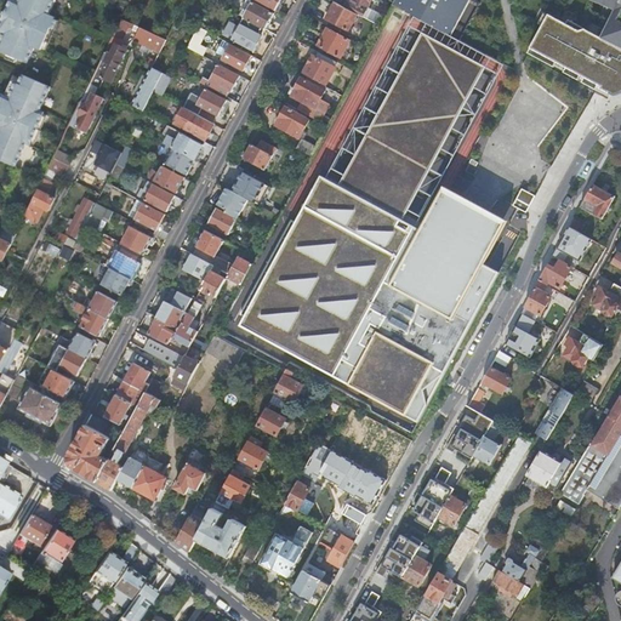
[(0,32),(3,33),(16,0),(15,0),(9,0),(6,9),(1,20),(0,21),(0,32)]
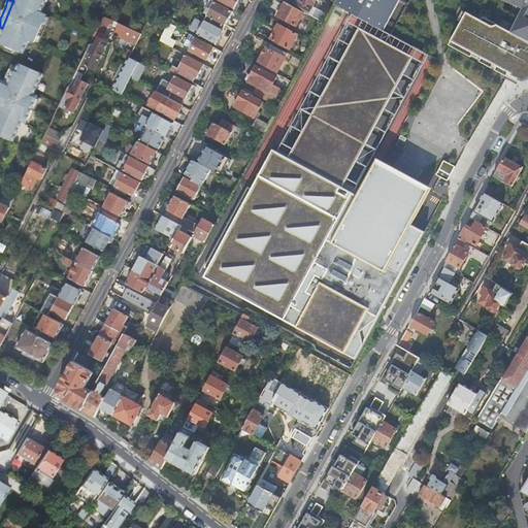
[(35,41),(45,15),(46,14),(40,11),(44,0),(14,0),(14,1),(13,0),(2,28),(2,29),(0,33),(0,43),(5,45),(4,50),(12,54),(13,50),(22,54),(28,39),(34,42),(35,41)]
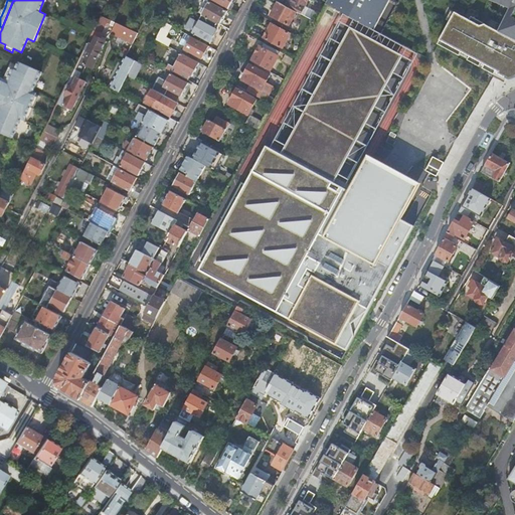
[(212,0),(228,8),(232,0),(212,0)]
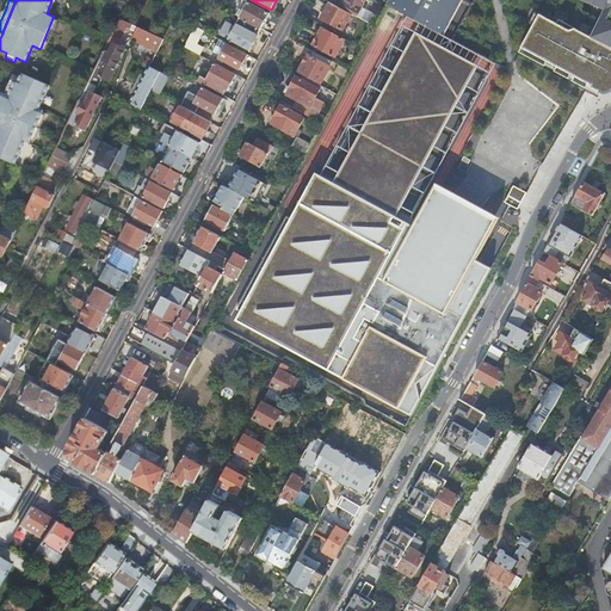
[(364,0),(345,0),(345,2),(346,2),(343,8),(351,13),(356,16),(364,0)]
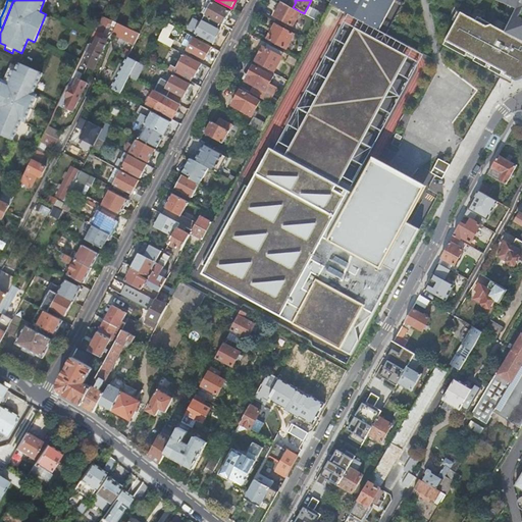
[(350,13),(378,29),(394,0),(331,0),(331,2),(330,3),(337,7),(350,13)]
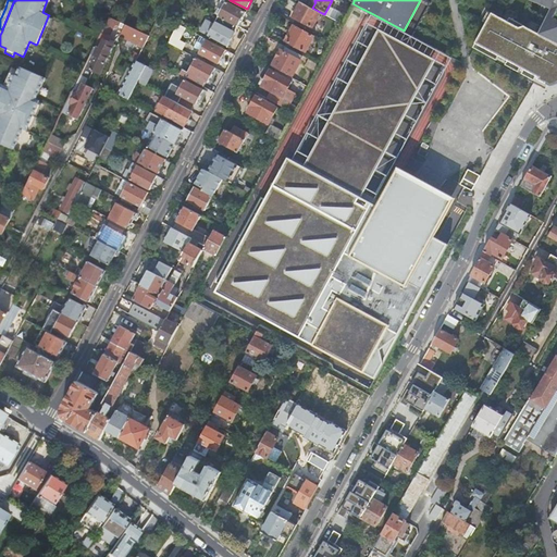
[(556,0),(539,0),(554,5),(540,35),(509,19),(507,22),(492,13),(486,23),(474,46),(546,84),(547,84),(552,87),(556,84),(556,0)]
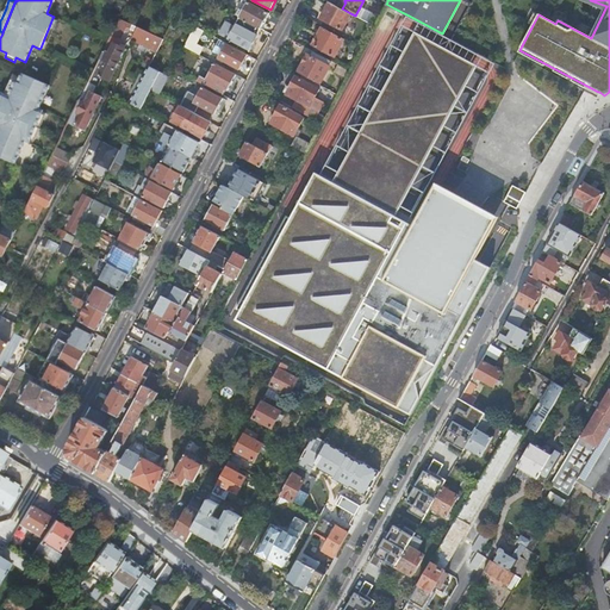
[(260,29),(263,30),(272,14),(248,1),(243,11),(240,8),(236,16),(240,17),(260,29)]
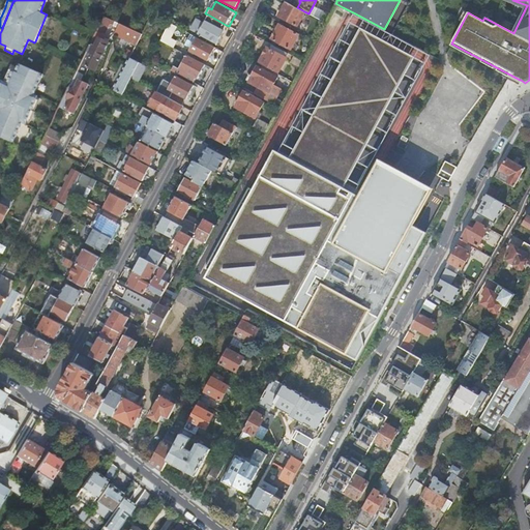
[(297,25),(304,11),(297,7),(286,1),(278,15),(297,25)]
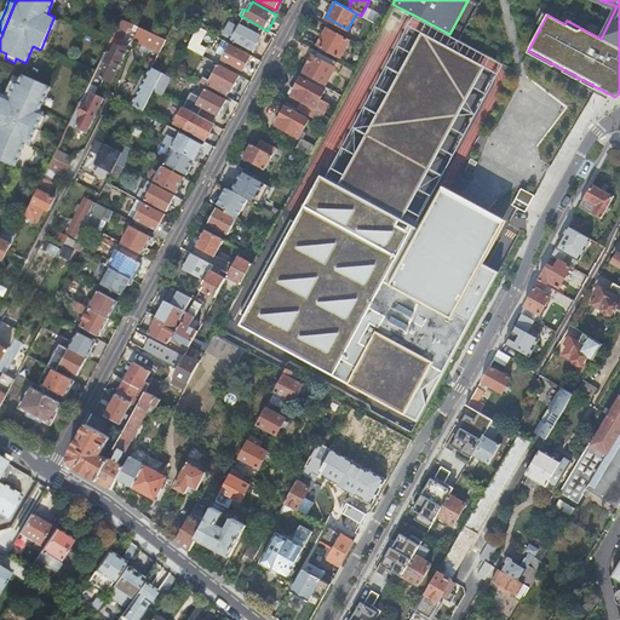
[(415,16),(327,178),(390,212),(388,218),(397,223),(401,218),(417,227),(504,64),(461,40),(449,34),(415,16)]
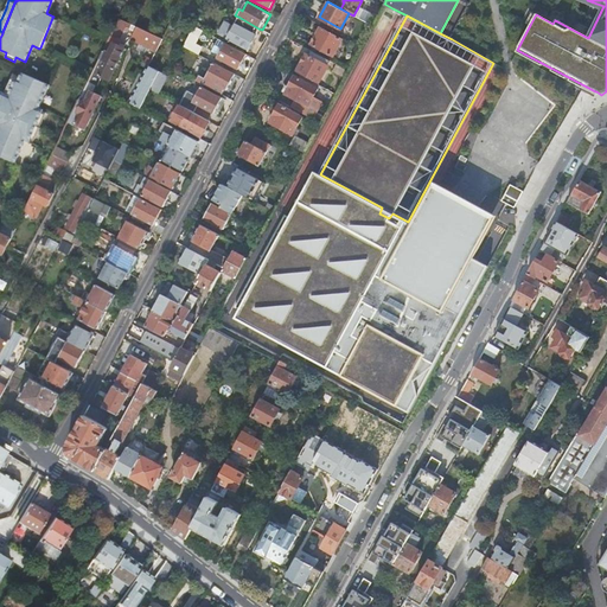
[(249,46),(259,29),(238,17),(234,25),(224,20),(217,33),(237,44),(243,48),(248,50),(249,46)]
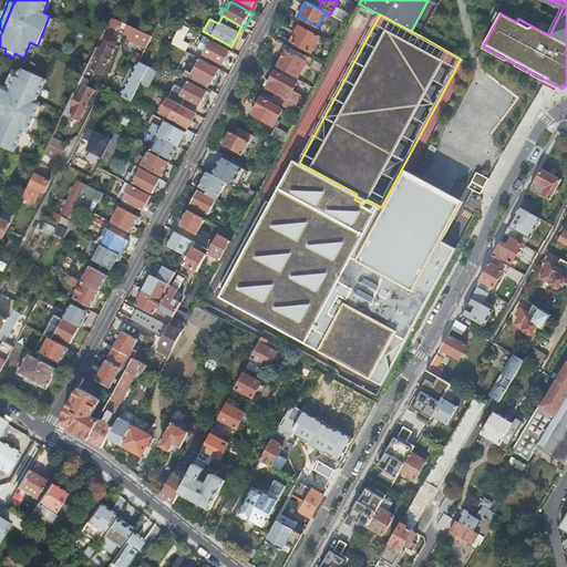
[(53,19),(49,17),(38,44),(41,45),(53,19)]
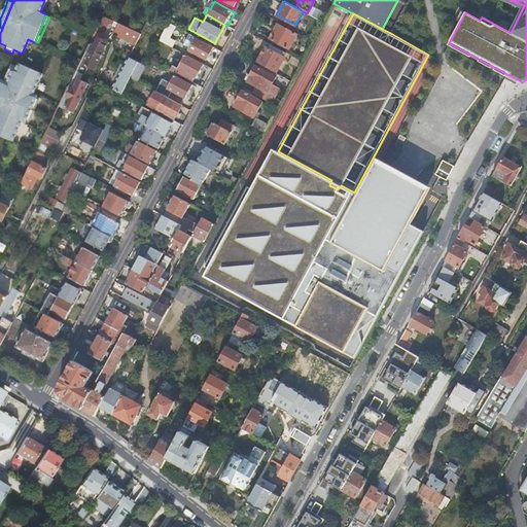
[(115,21),(103,15),(90,43),(94,46),(99,37),(101,38),(108,23),(117,27),(114,33),(121,37),(118,41),(126,45),(128,40),(136,44),(141,33),(128,27),(115,21)]
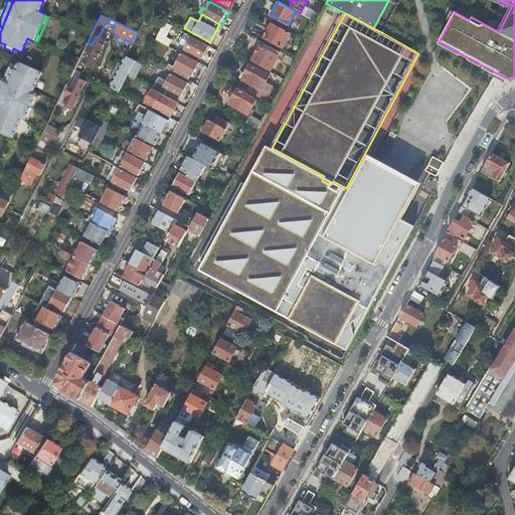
[(164,22),(155,39),(166,45),(169,39),(164,37),(170,25),(164,22)]
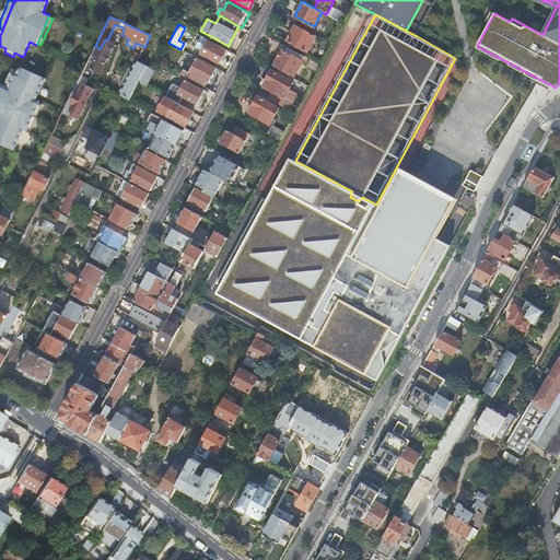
[(295,25),(288,41),(306,50),(315,36),(295,25)]
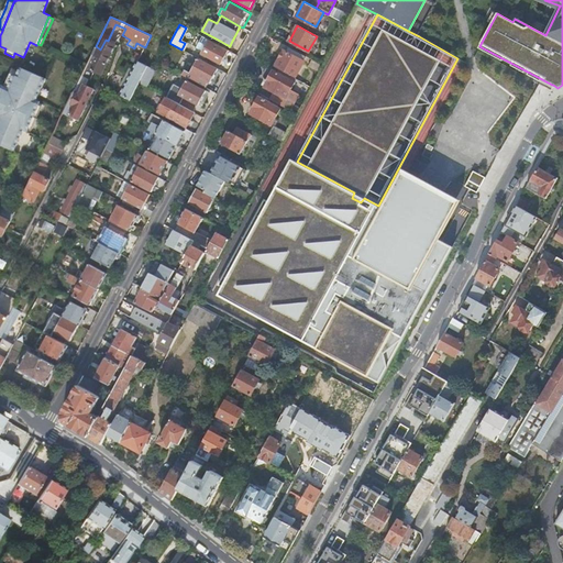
[(220,64),(228,50),(218,45),(208,40),(202,36),(195,51),(200,54),(220,64)]
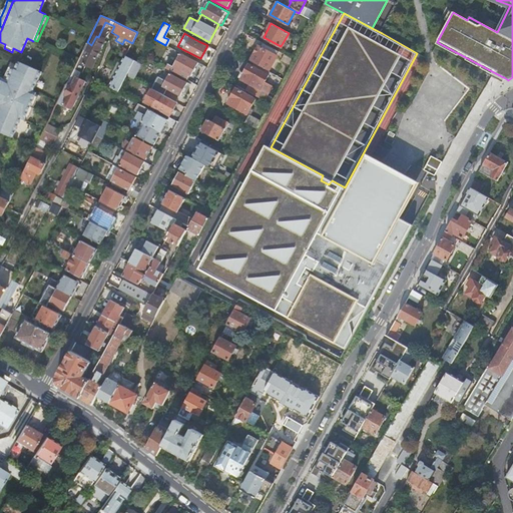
[(91,45),(87,42),(84,48),(77,63),(74,68),(79,71),(80,71),(81,72),(85,64),(91,67),(105,41),(98,37),(96,36),(91,45)]
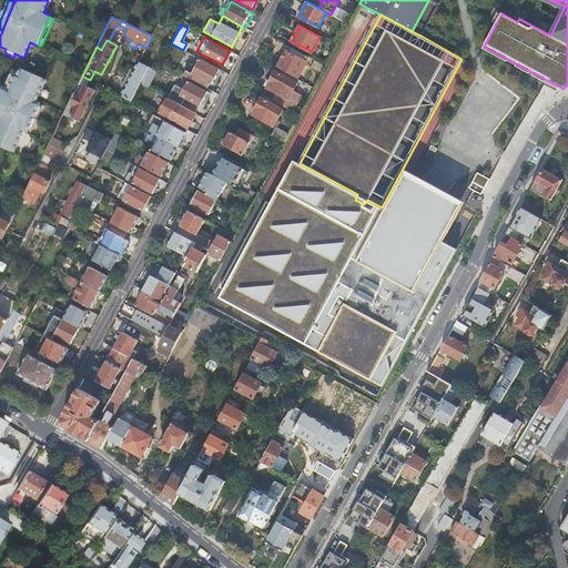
[(296,78),(304,82),(306,78),(298,73),(306,61),(287,50),(279,66),(297,75),(296,78)]
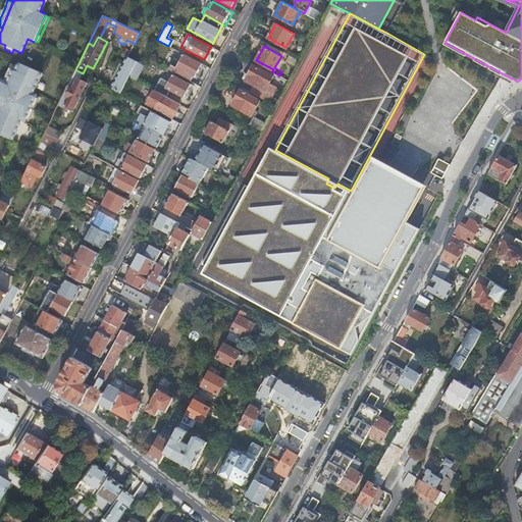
[(174,72),(191,81),(193,76),(194,77),(202,63),(184,54),(179,60),(174,57),(168,69),(174,72)]
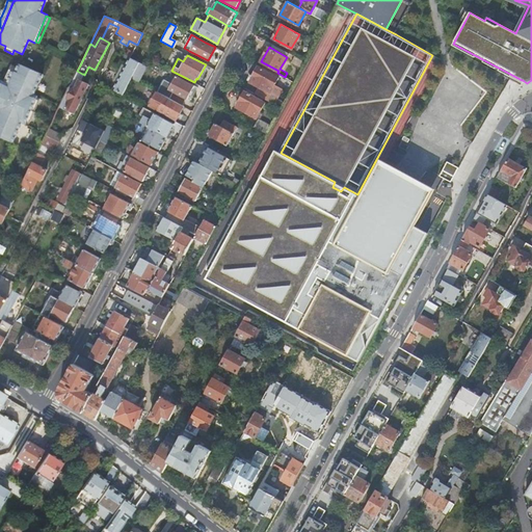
[(301,69),(306,61),(295,56),(292,62),(301,69)]
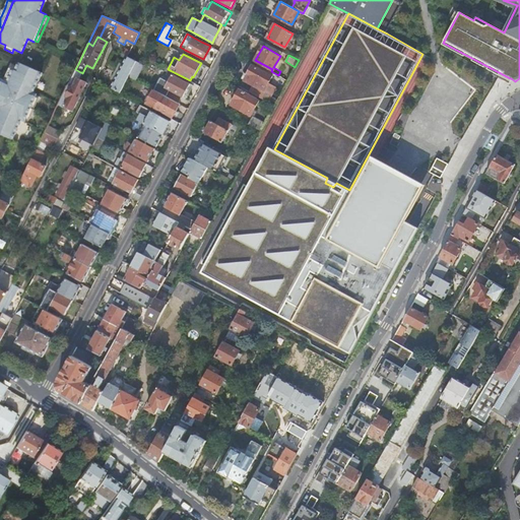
[(136,61),(127,56),(110,87),(119,92),(120,91),(128,76),(136,61)]
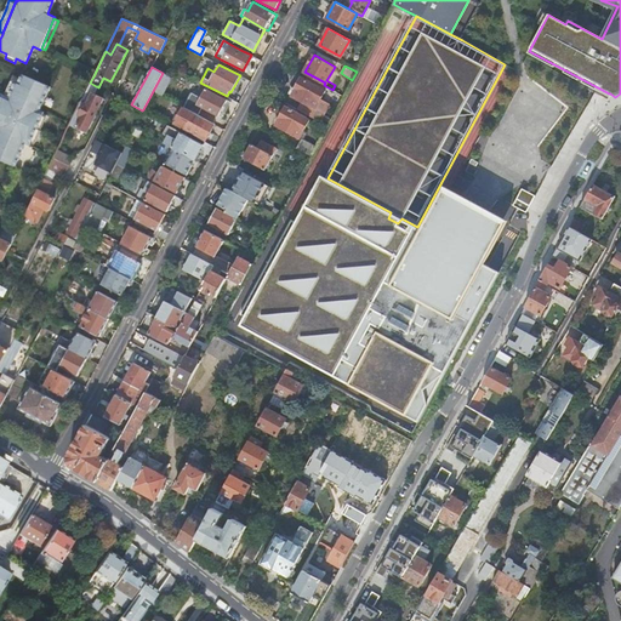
[(163,73),(153,91),(160,95),(170,77),(163,73)]
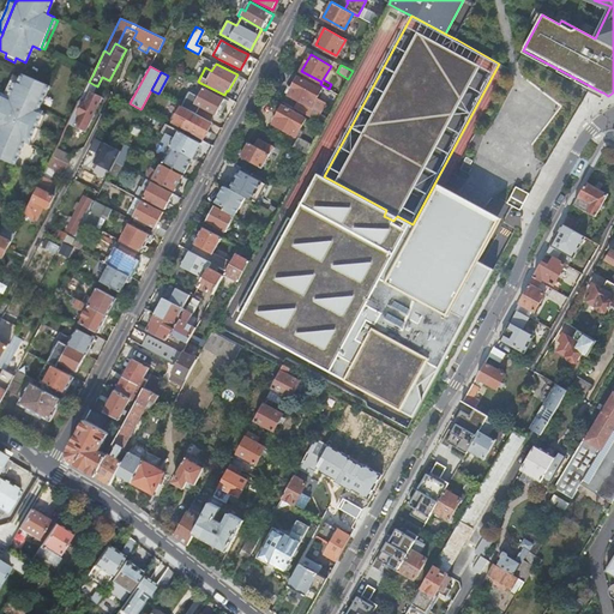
[(29,143),(30,142),(42,112),(43,110),(40,108),(49,85),(23,73),(19,82),(16,79),(8,95),(7,95),(0,112),(0,157),(14,164),(25,142),(29,143)]
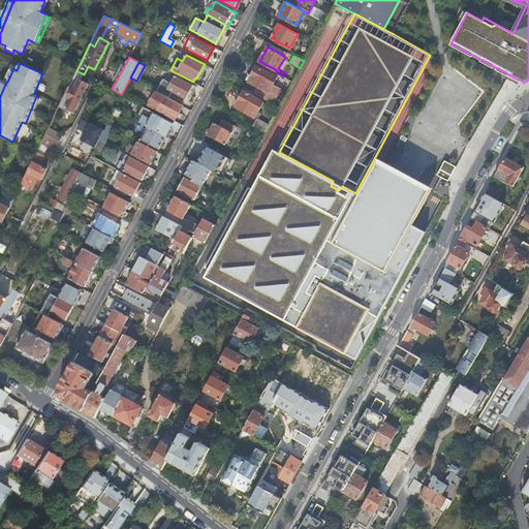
[(252,75),(249,81),(258,86),(254,93),(269,100),(271,102),(279,106),(282,100),(275,97),(280,87),(273,84),(277,76),(257,65),(251,74),(252,75)]
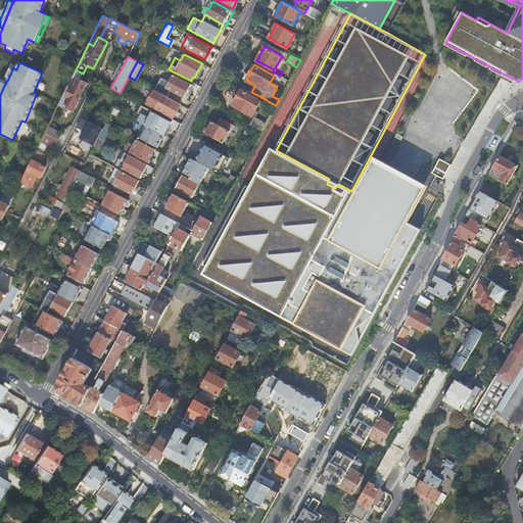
[(7,81),(13,67),(9,66),(4,79),(6,81),(7,81)]
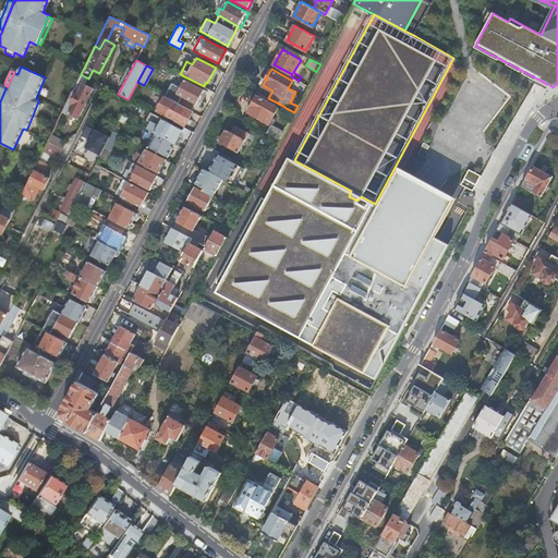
[(86,77),(81,74),(77,82),(74,88),(70,97),(62,112),(68,114),(68,113),(77,118),(92,88),(83,84),(87,77),(86,77)]
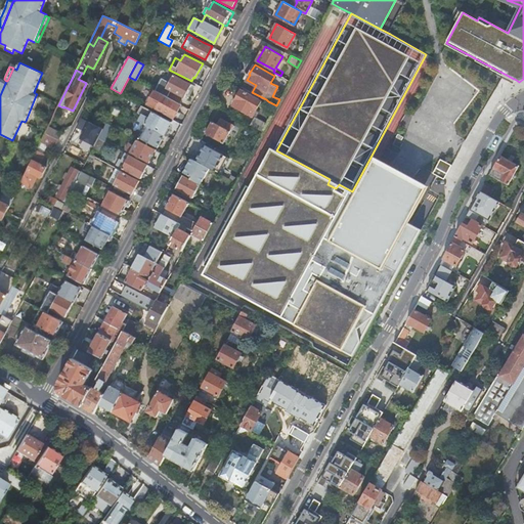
[(165,96),(179,103),(182,97),(184,98),(191,84),(172,74),(168,82),(161,78),(154,90),(157,92),(165,96)]
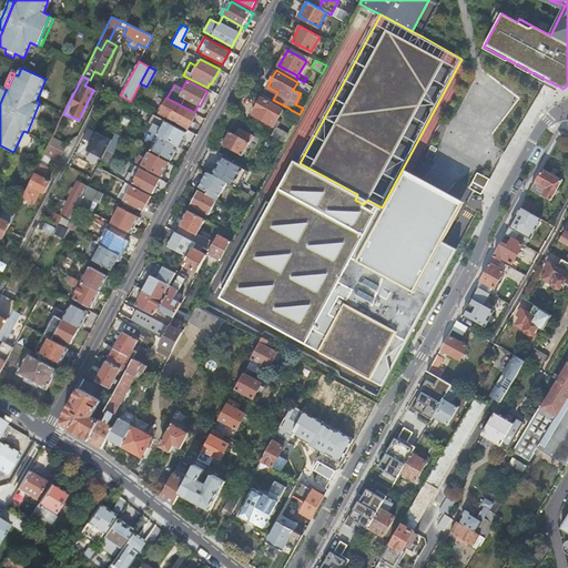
[(253,114),(273,125),(282,109),(261,98),(255,108),(256,108),(253,114)]
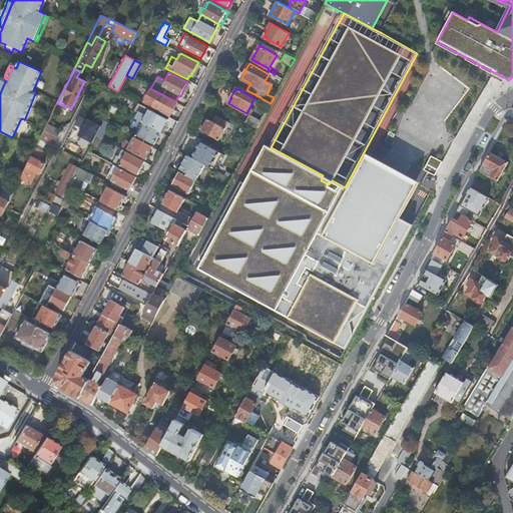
[(169,114),(176,102),(175,101),(161,94),(153,90),(146,102),(169,114)]
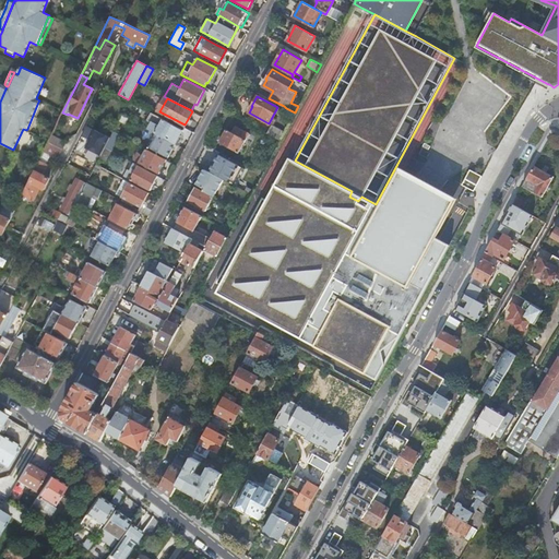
[(38,102),(27,129),(30,130),(42,104),(38,102)]
